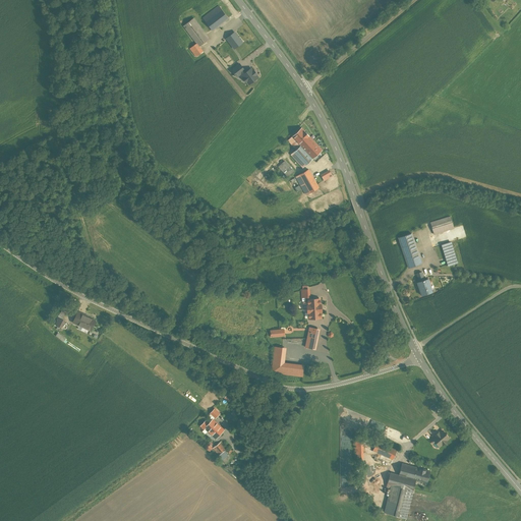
[(212,31),(228,18),(219,6),(203,18),(212,31)]
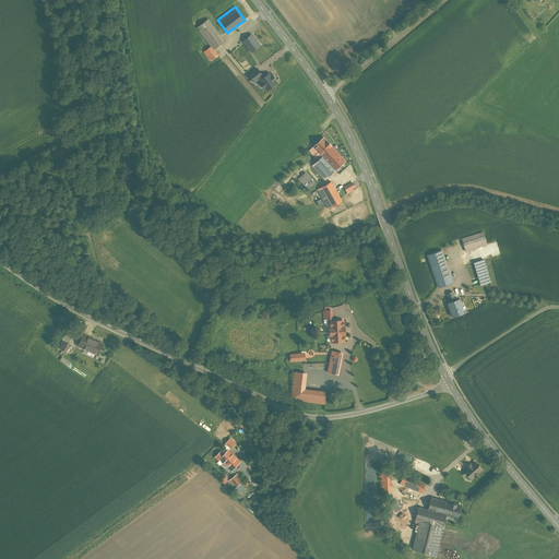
[(214,49),(224,42),(207,20),(197,27),(211,46),(204,51),(211,61),(218,55),(214,49)]
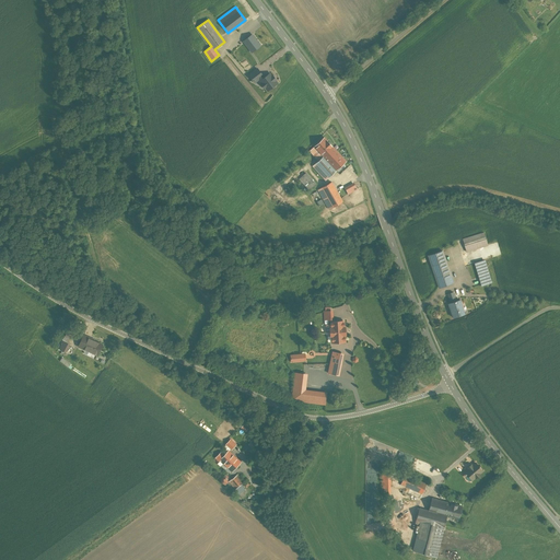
[(260,46),(252,35),(244,42),(252,53),(260,46)]
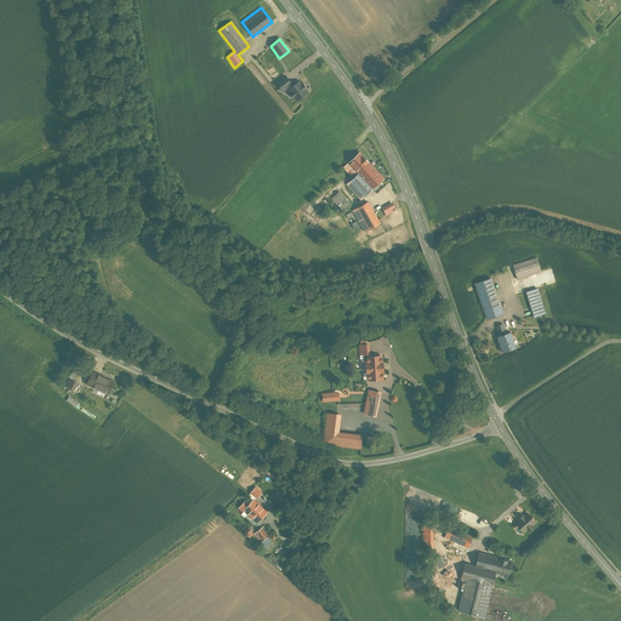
[(277,84),(283,91),(288,87),(291,85),(291,84),(285,77),(277,84)]
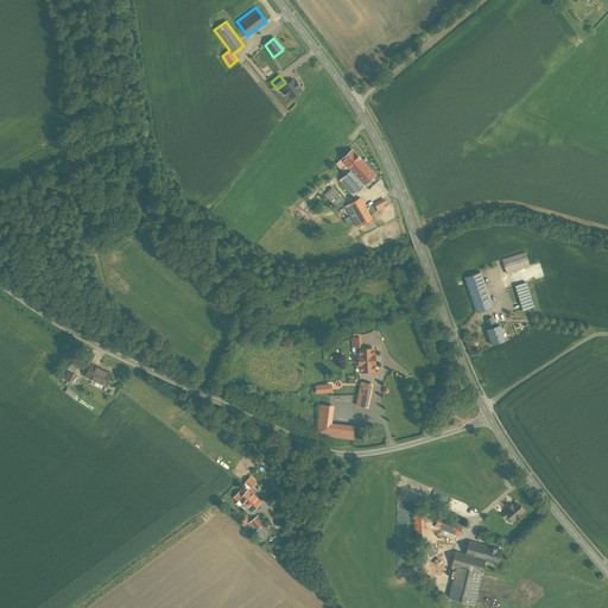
[(291,99),(301,90),(298,88),(299,87),(296,82),(296,83),(293,80),(286,84),(285,83),(282,86),(285,90),(284,92),(287,96),(289,95),(291,99)]
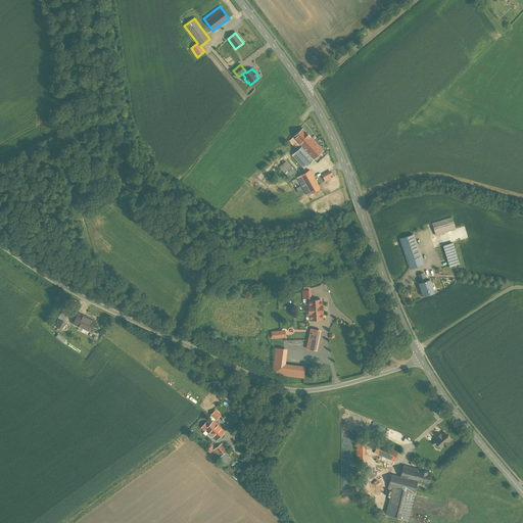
[(293,137),(301,146),(312,137),(302,128),(293,137)]
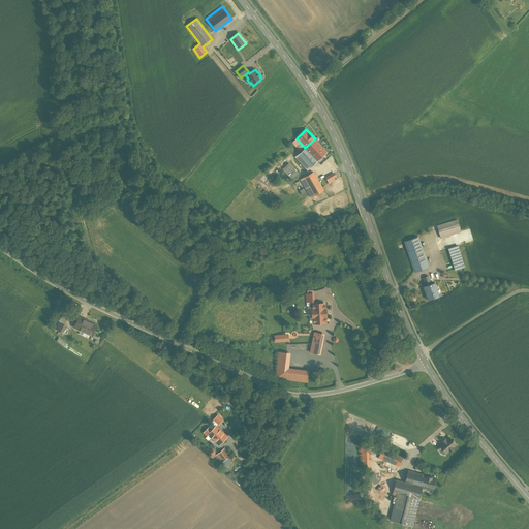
[(327,152),(315,138),(305,148),(296,157),(307,170),(327,152)]
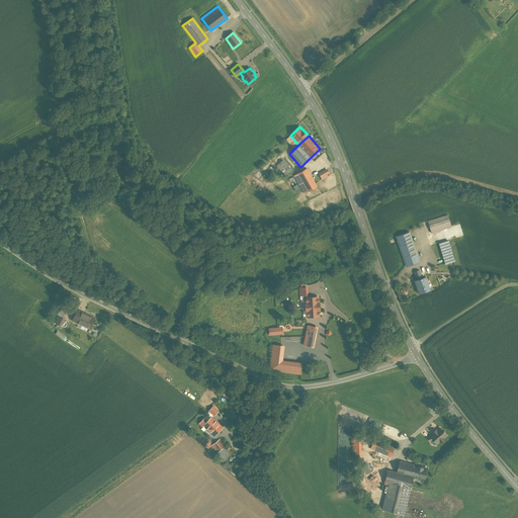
[(286,175),(292,170),(282,160),(277,165),(286,175)]
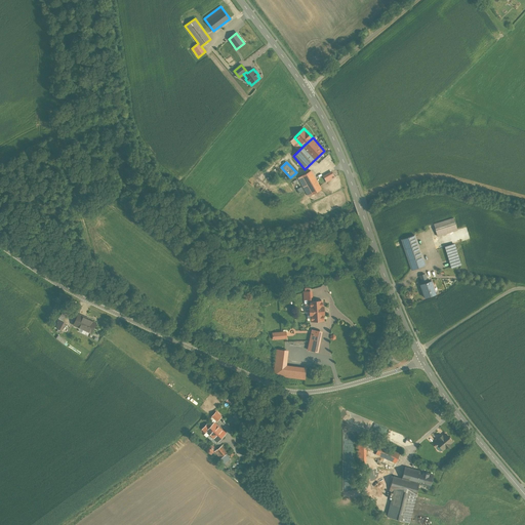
[(321,189),(311,170),(298,177),(307,193),(309,196),(321,189)]
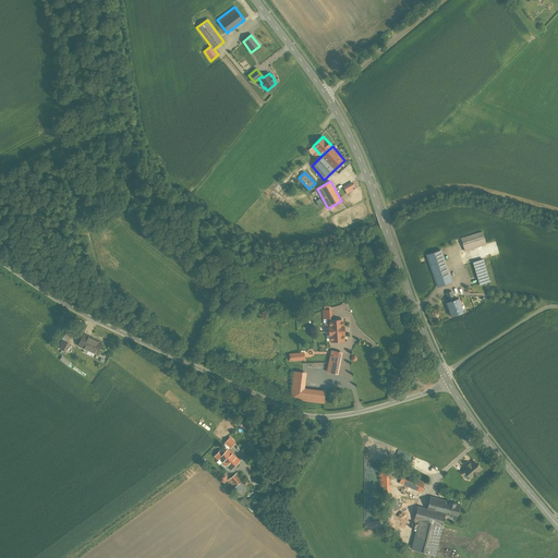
[(482,231),(461,238),(464,251),(486,244),(482,231)]
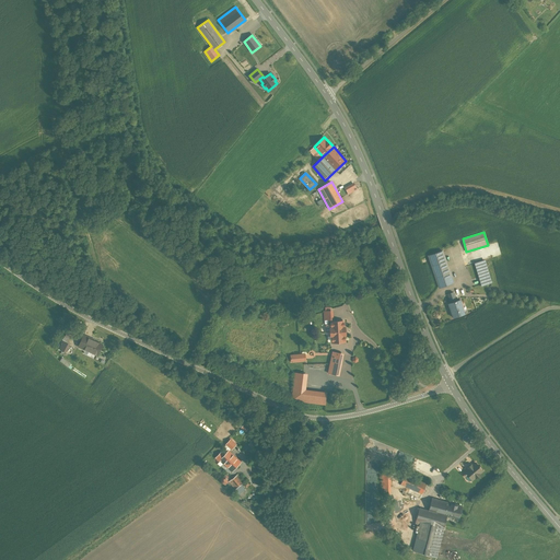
[(442,251),(429,255),(439,284),(440,288),(453,282),(442,251)]
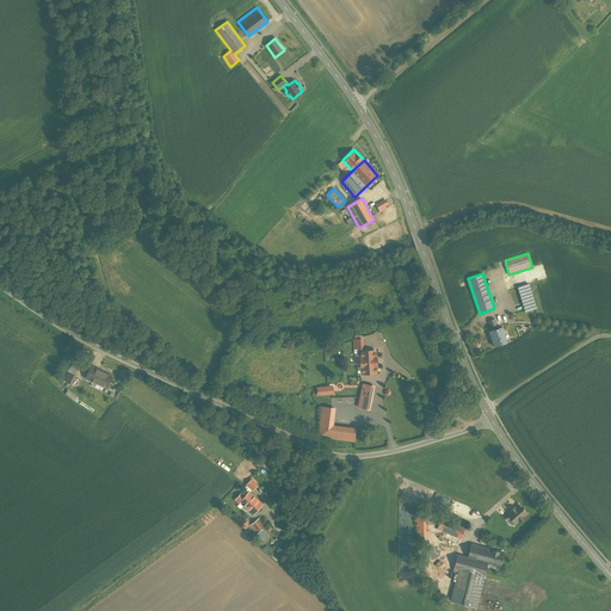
[(528,284),(518,287),(526,312),(536,309),(528,284)]
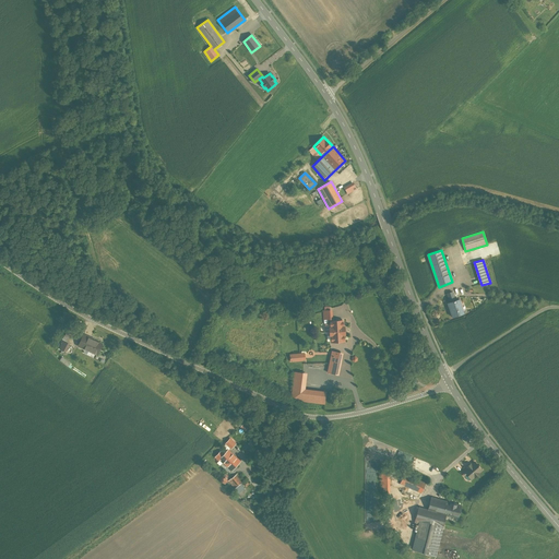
[(450,302),(448,302),(452,317),(463,313),(459,299),(455,300),(452,292),(447,294),(450,302)]
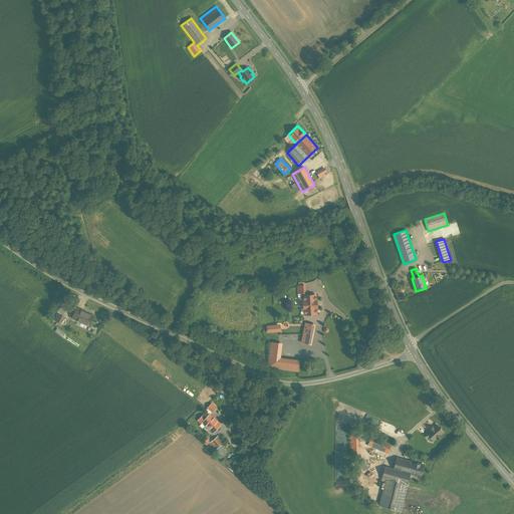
[(314,295),(304,295),(304,301),(302,301),(302,310),(304,309),(304,315),(316,315),(316,309),(317,309),(317,301),(315,301),(314,295)]
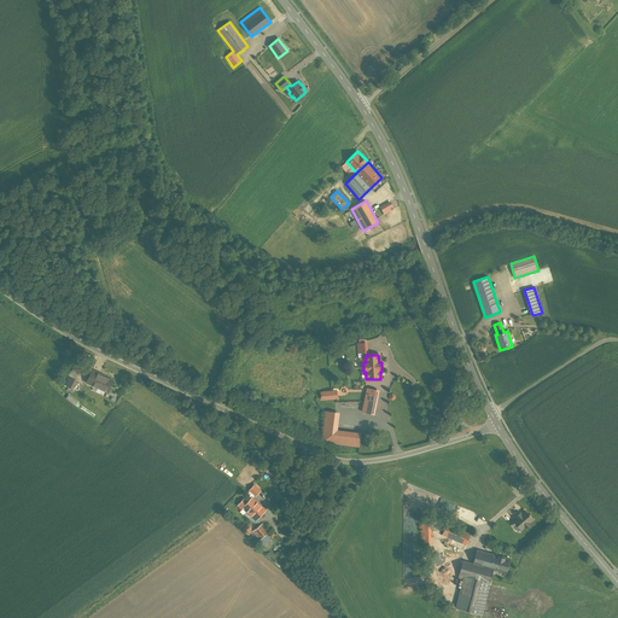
[(98,379),(91,375),(87,382),(108,391),(114,380),(100,374),(98,379)]
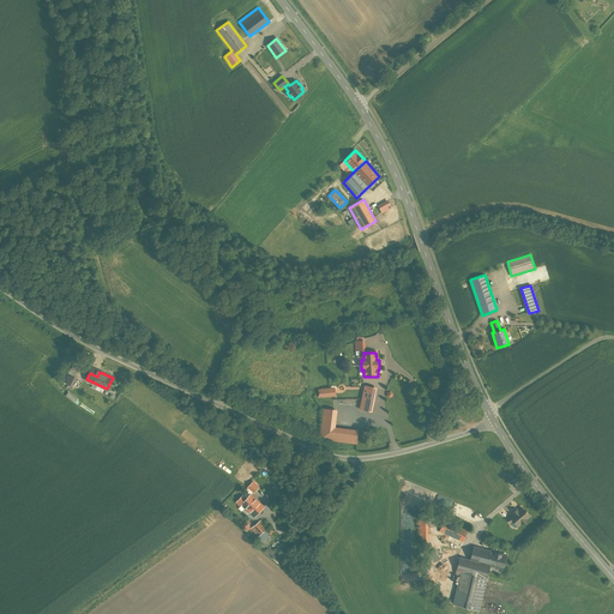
[(378,390),(365,387),(360,410),(372,414),(378,390)]
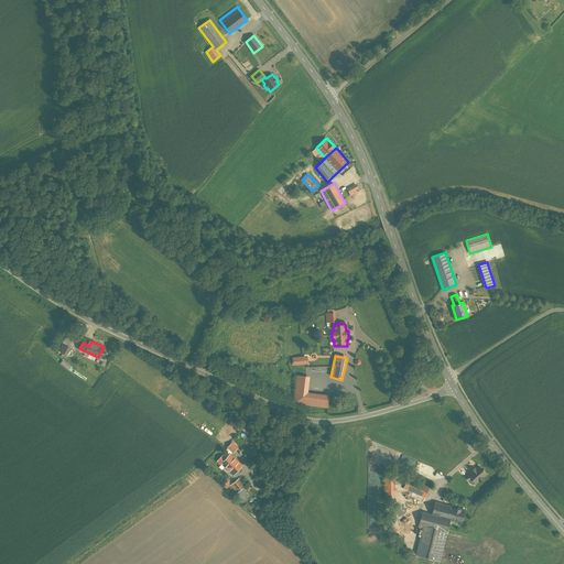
[(310,377),(297,376),(294,403),(325,407),(327,408),(328,396),(307,392),(310,377)]
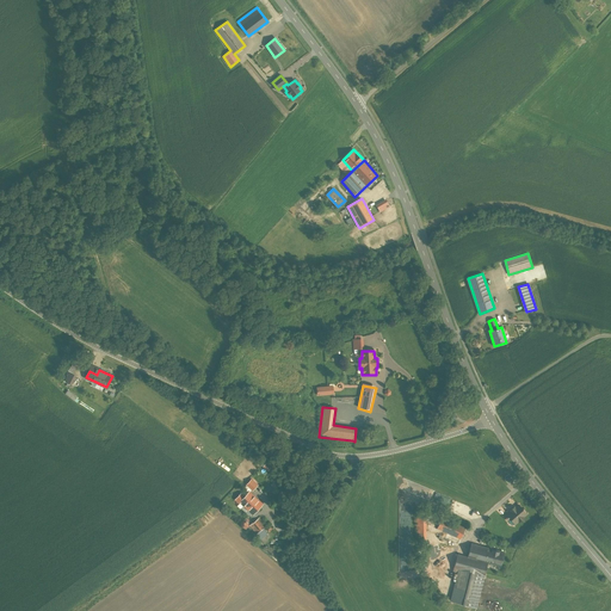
[(252,480),(246,485),(247,486),(252,489),(252,491),(257,485),(252,480)]
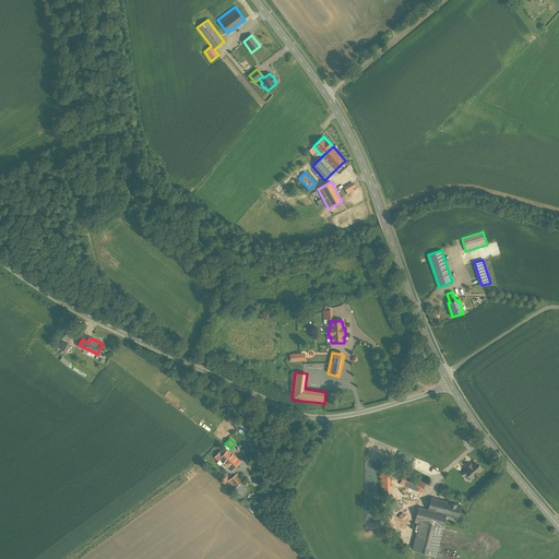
[(240,461),(228,450),(224,454),(219,459),(219,460),(223,462),(227,465),(229,467),(232,470),(240,461)]
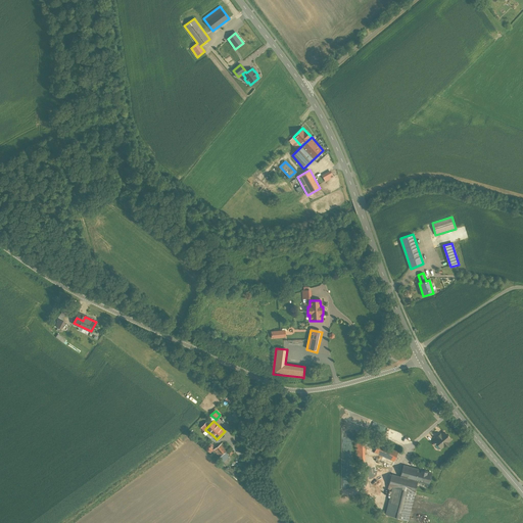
[(450,439),(444,432),(441,435),(440,434),(437,437),(438,438),(435,440),(434,439),(431,441),(434,445),(437,443),(440,447),(443,445),(444,446),(448,442),(447,442),(450,439)]
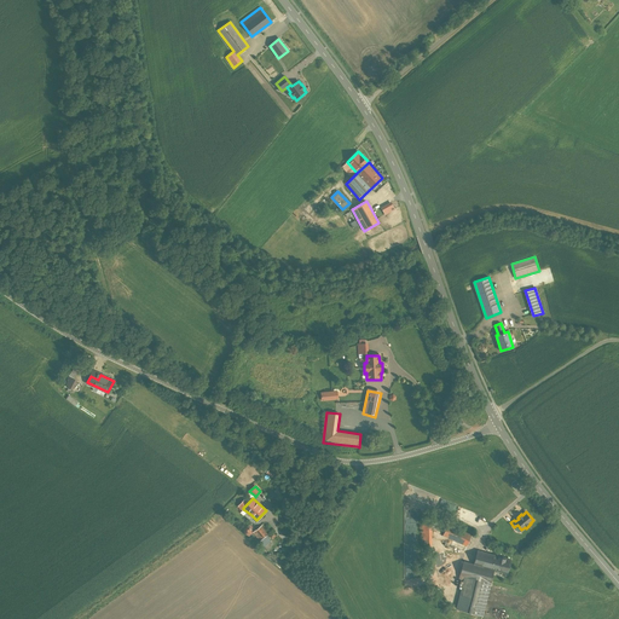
[(433,519),(423,519),(422,547),(432,547),(433,519)]
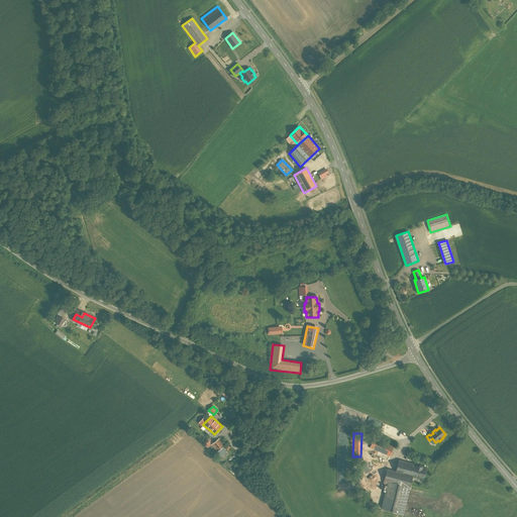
[(219,438),(212,444),(217,451),(225,445),(219,438)]
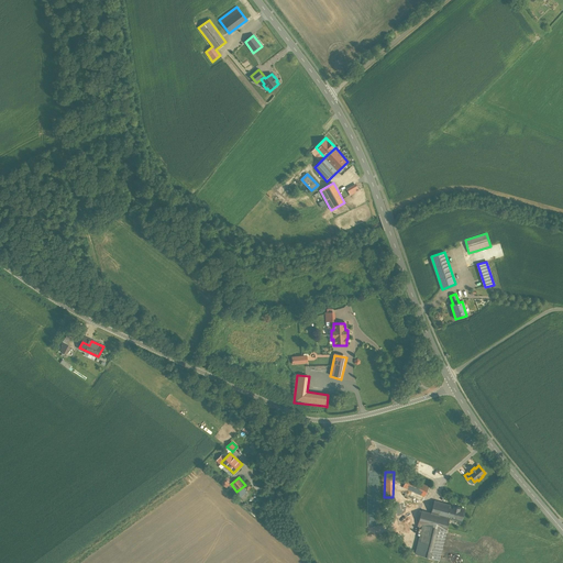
[(429,487),(407,478),(404,487),(424,497),(429,487)]
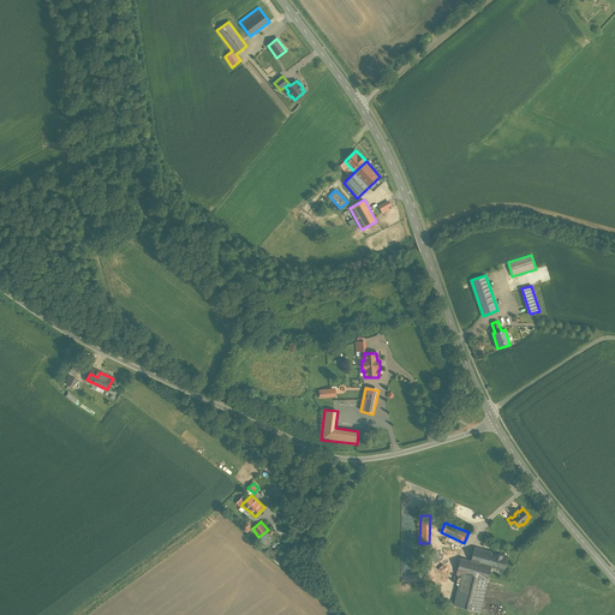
[(471,560),(460,557),(455,575),(461,577),(453,604),(479,611),(488,577),(491,567),(505,569),(508,556),(475,547),(471,560)]
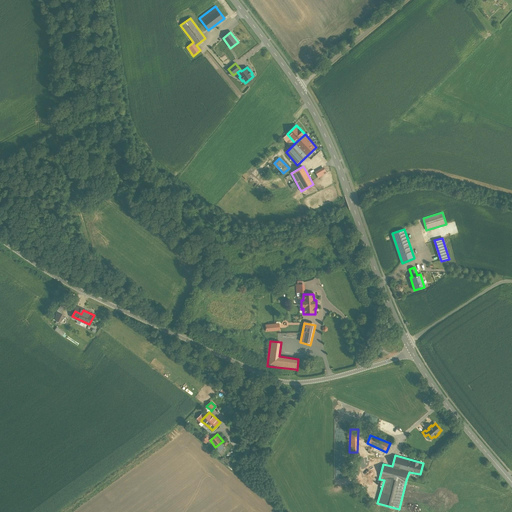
[(379,462),(370,459),(363,483),(372,485),(379,462)]
